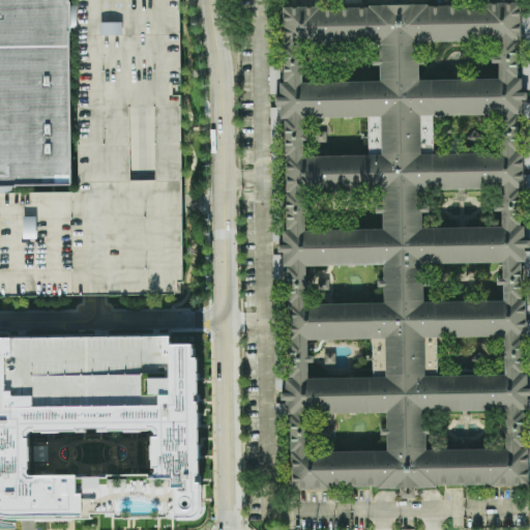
[(0,0),(68,0),(69,1),(69,12),(69,24),(71,185),(0,186),(0,0)]
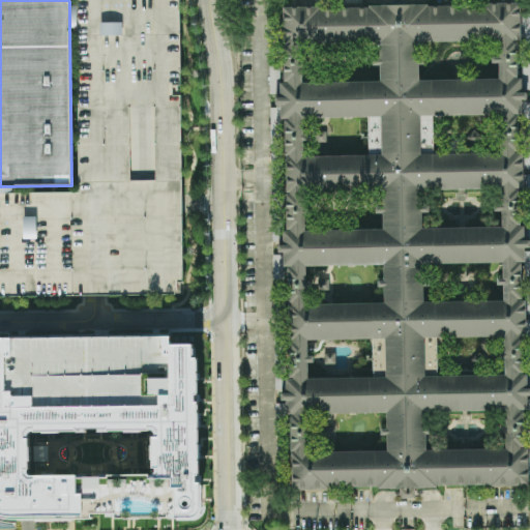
[(0,299),(0,195),(79,193),(77,24),(77,12),(77,1),(76,0),(180,0),(181,205),(181,294),(94,296),(0,299)]
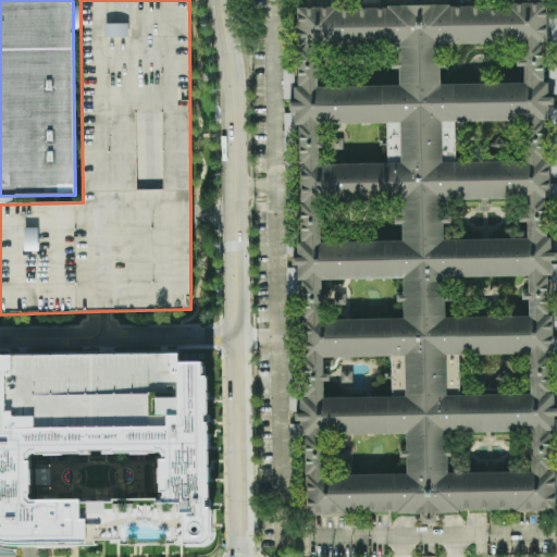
[(298,514),(421,514),(421,524),(436,524),(436,511),(556,510),(556,263),(553,264),(549,164),(556,166),(556,64),(546,61),(546,7),(298,7),(298,83),(288,114),(285,114),(285,143),(299,147),(299,268),(288,268),(288,294),(296,294),(298,514)]
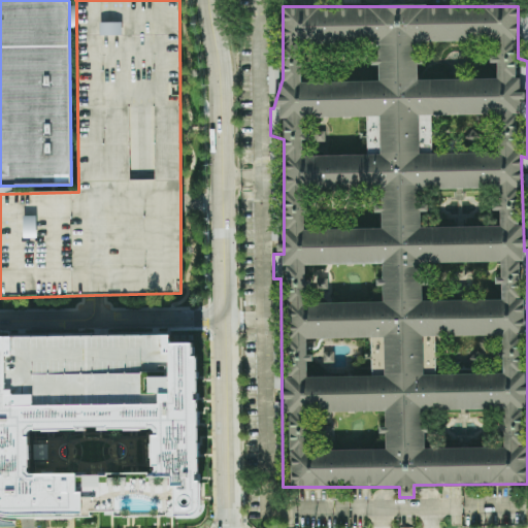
[(270,68),(269,94),(278,94),(278,68),(270,68)]
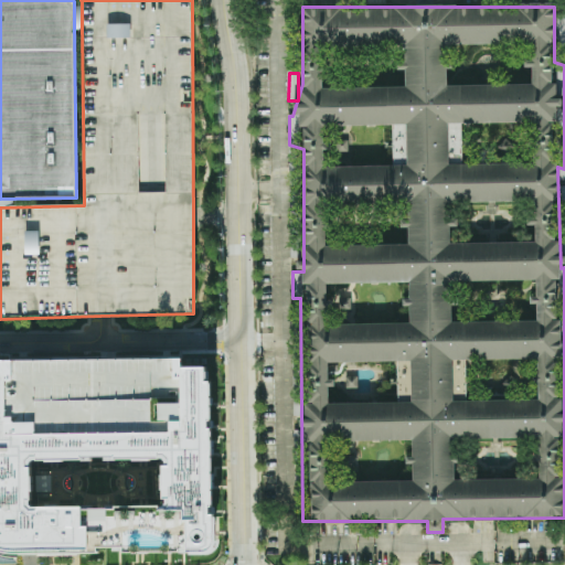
[(2,356),(0,356),(0,546),(19,551),(38,552),(68,551),(68,554),(95,555),(102,553),(110,553),(132,553),(132,550),(147,550),(147,553),(164,552),(164,548),(171,550),(172,553),(181,553),(181,550),(185,550),(188,552),(200,552),(206,548),(214,540),(214,513),(210,513),(210,505),(212,505),(210,406),(206,386),(204,368),(203,353),(174,354),(176,432),(3,434),(2,356)]
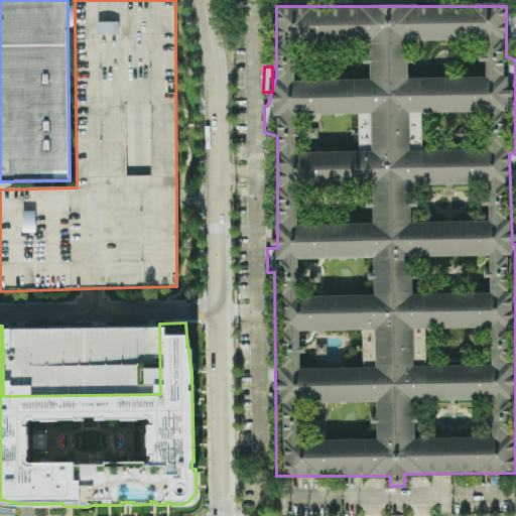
[(2,326),(159,324),(160,394),(3,396),(2,326)]
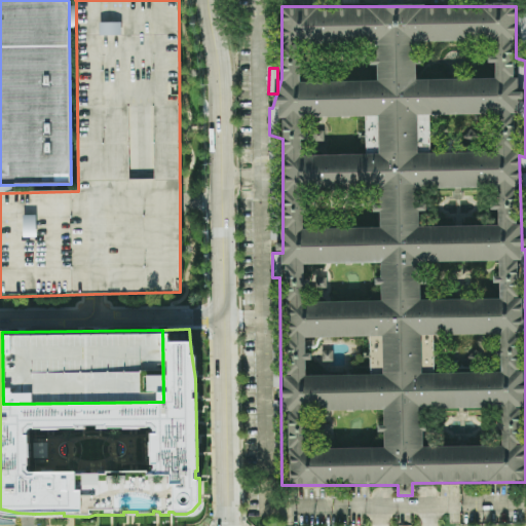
All buildings are outlined.
